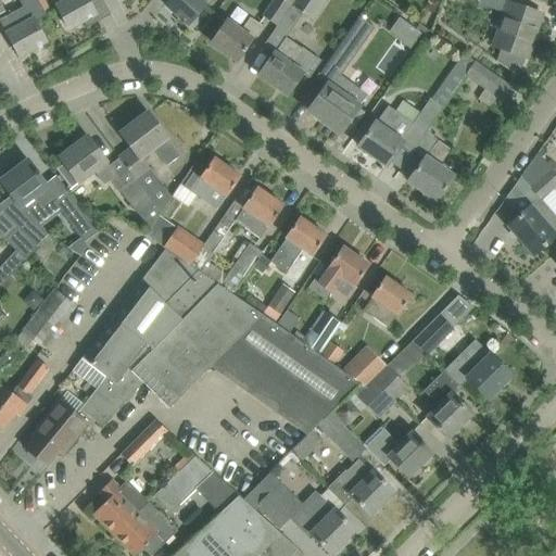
[(47,14),(38,0),(20,0),(24,7),(0,19),(0,20),(20,57),(47,41),(36,21),(47,14)]
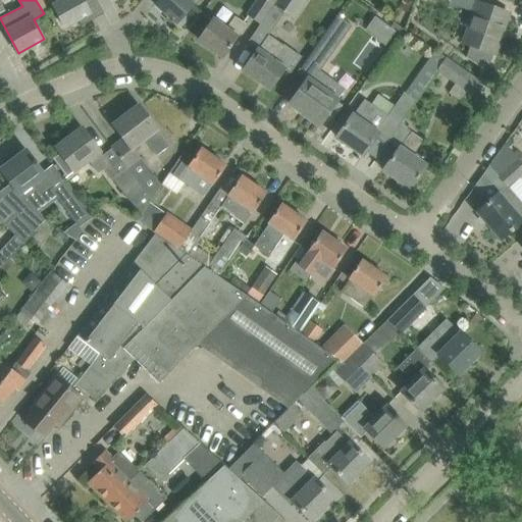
[(50,0),(65,27),(91,13),(84,0),(50,0)]
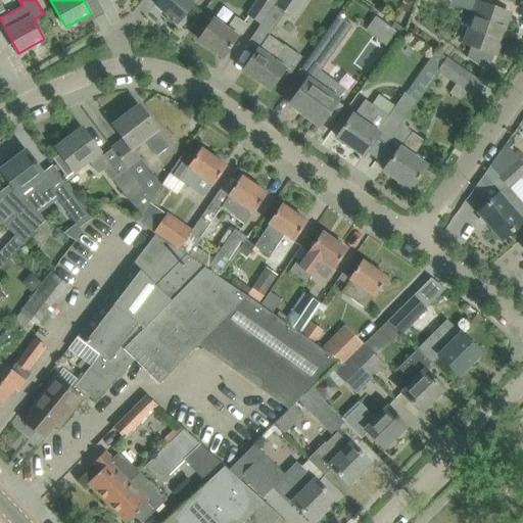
[(178,22),(193,6),(193,5),(197,0),(158,0),(156,3),(178,22)]
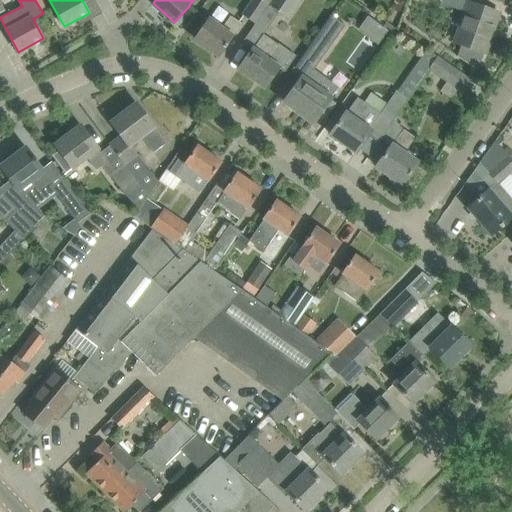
[(253,0),(243,15),(255,23),(256,24),(269,5),(273,0),(253,0)]
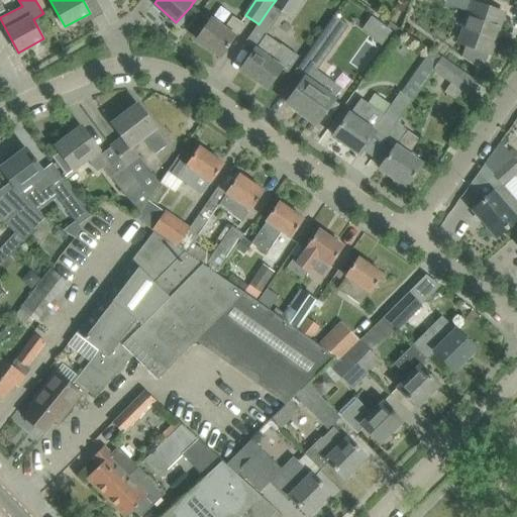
[(276,0),(272,5),(282,12),(284,13),(292,19),(305,0),(276,0)]
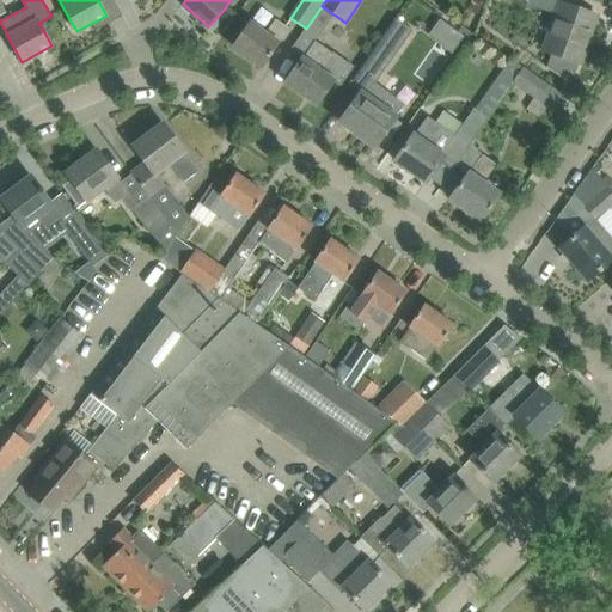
[(598,16),(557,1),(542,50),(551,59),(546,67),(549,69),(569,83),(569,81),(573,75),(576,69),(579,62),(581,62),(598,16)]
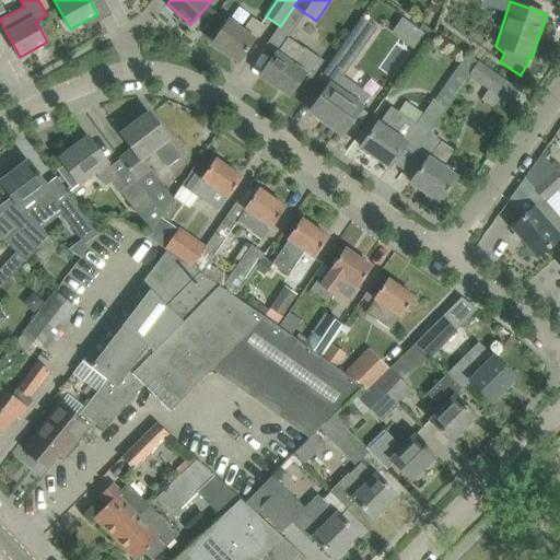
[(395,32),(415,46),(427,30),(406,15),(395,32)]
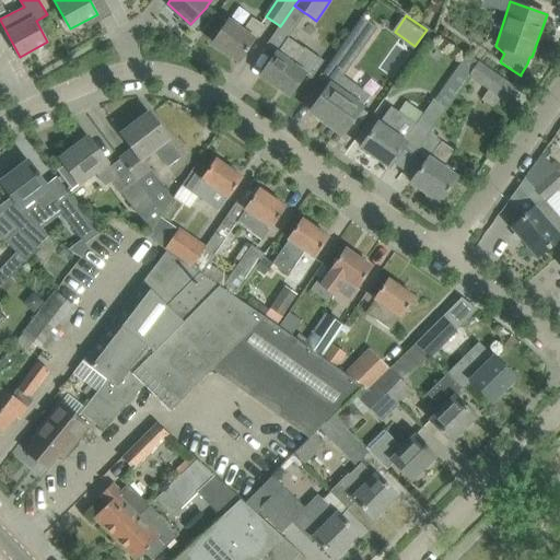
[(335,56),(350,67),(377,27),(363,16),(335,56)]
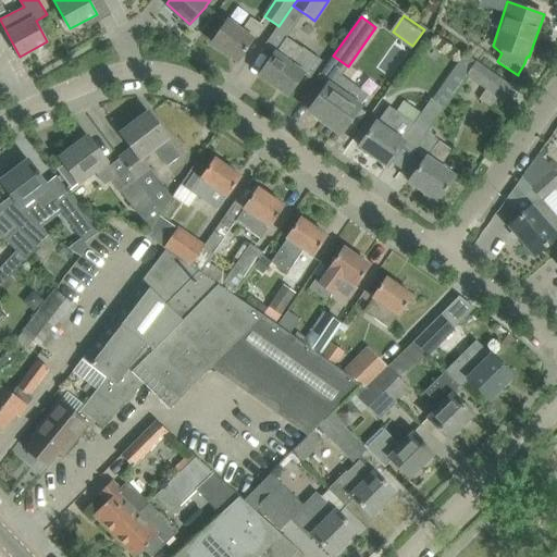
[(227,21),(225,24),(212,42),(238,60),(262,26),(252,19),(243,32),(227,21)]
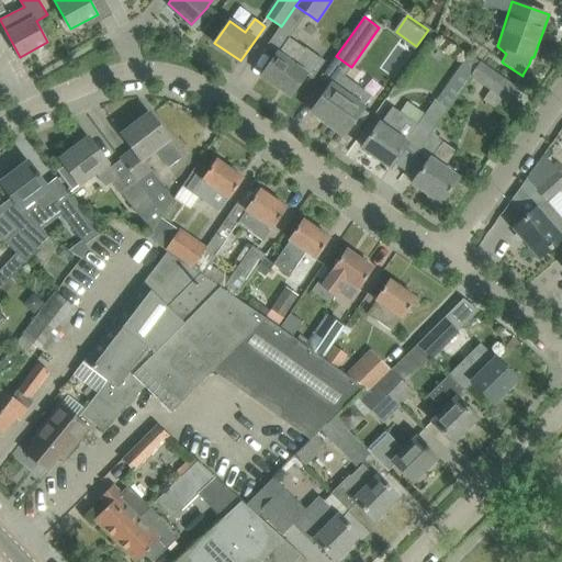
[(305,49),(289,38),(262,76),(291,97),(306,74),(314,78),(325,62),(306,48),(305,49)]
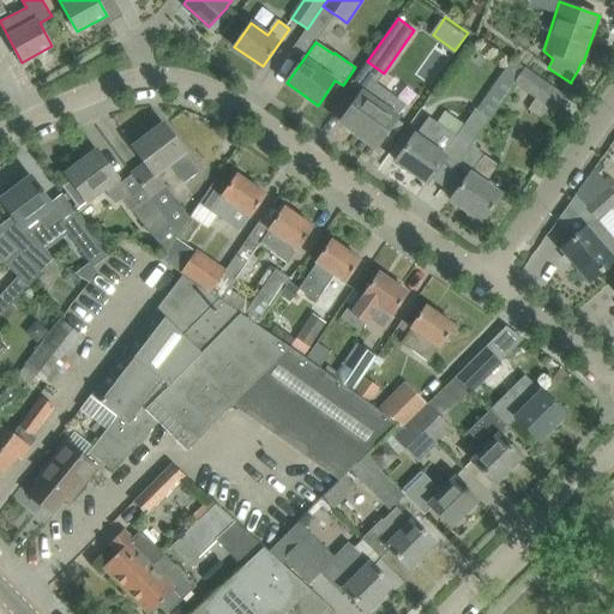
[(477,109),(476,110),(489,120),(491,119),(516,82),(516,83),(525,68),(512,59),(477,109)]
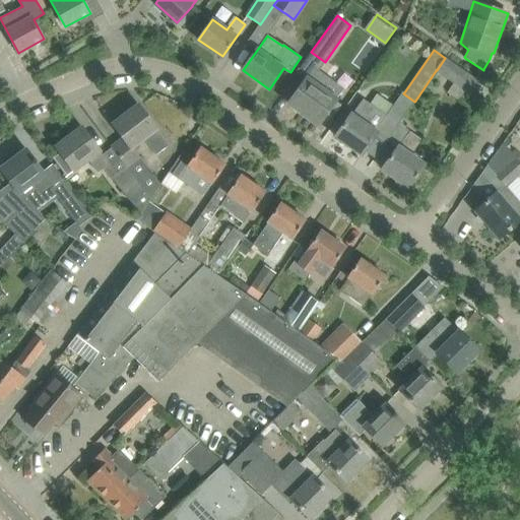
[(479,81),(445,58),(437,70),(471,93),(479,81)]
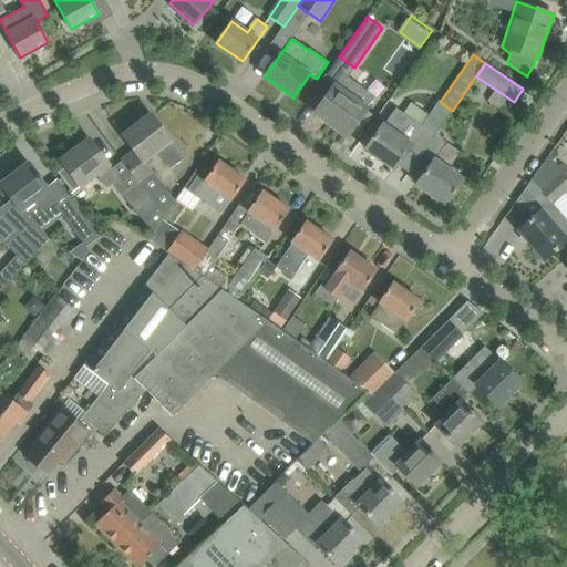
[(374,98),(342,74),(316,112),(348,135),(374,98)]
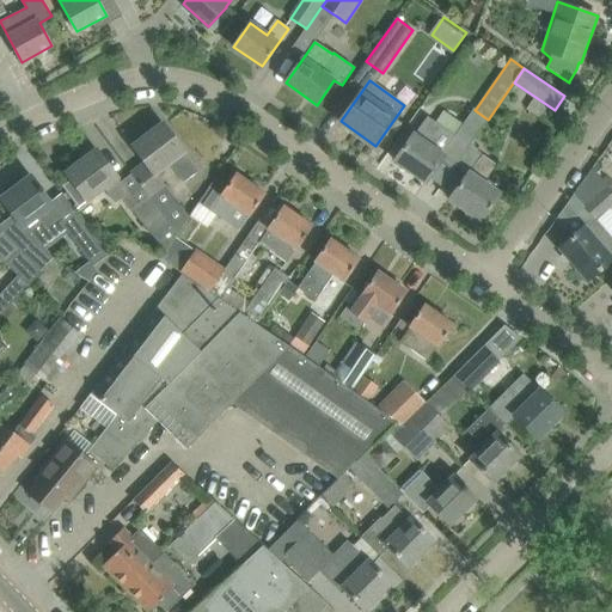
[(475,110),(456,136),(470,146),(488,120),(475,110)]
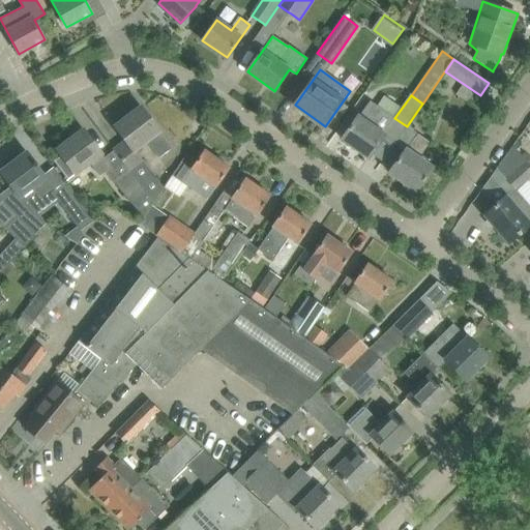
[(343,139),(370,157),(385,136),(395,143),(407,126),(394,118),(371,101),(359,117),(358,116),(343,139)]
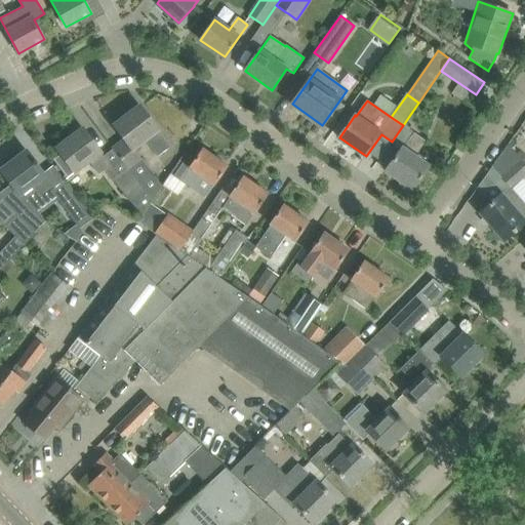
[(128,168),(153,201),(163,186),(162,185),(135,150),(147,140),(158,156),(170,147),(158,130),(159,130),(140,106),(114,125),(125,139),(113,149),(128,168)]
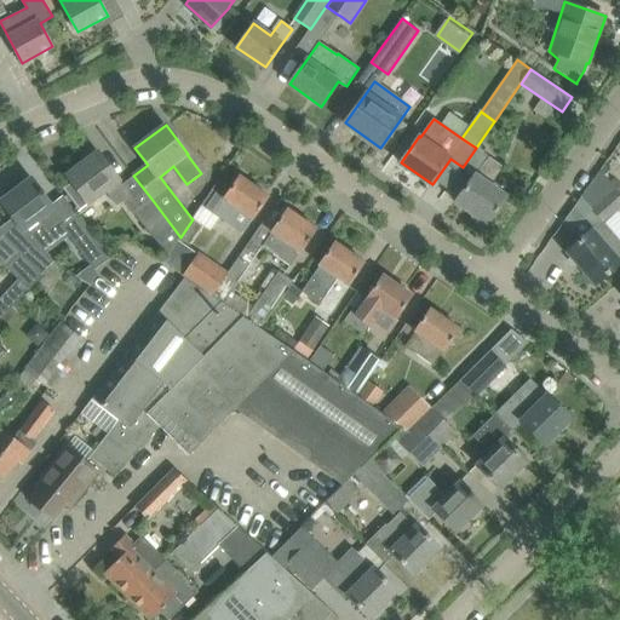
[(63,188),(81,211),(107,191),(116,205),(131,194),(122,184),(98,151),(67,176),(73,182),(63,188)]
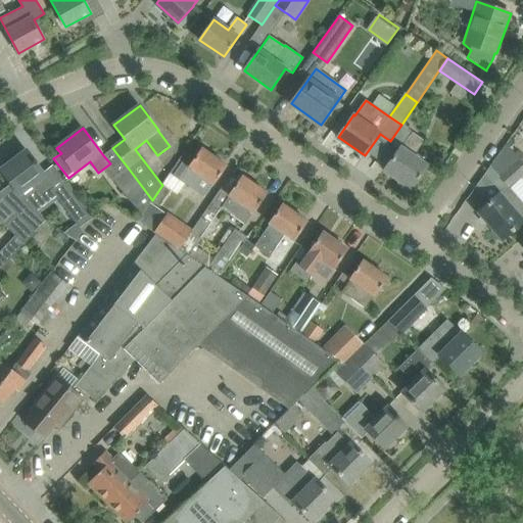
[(400,147),(396,153),(384,170),(412,189),(428,165),(414,155),(424,140),(414,133),(401,148),(400,147)]
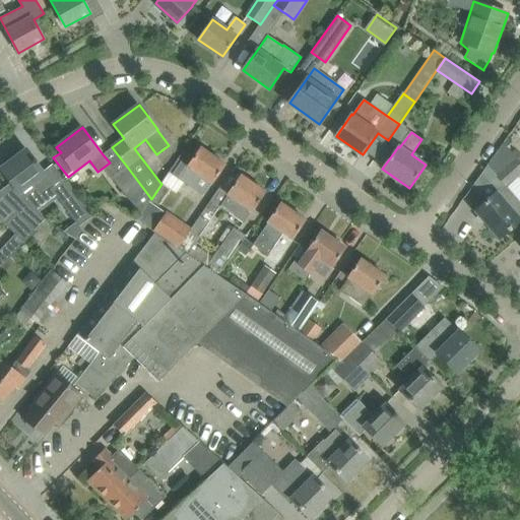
[(485,202),(476,209),(501,238),(516,224),(519,219),(519,201),(508,187),(519,178),(519,176),(519,161),(511,151),(504,143),(488,166),(492,170),(505,185),(485,202)]
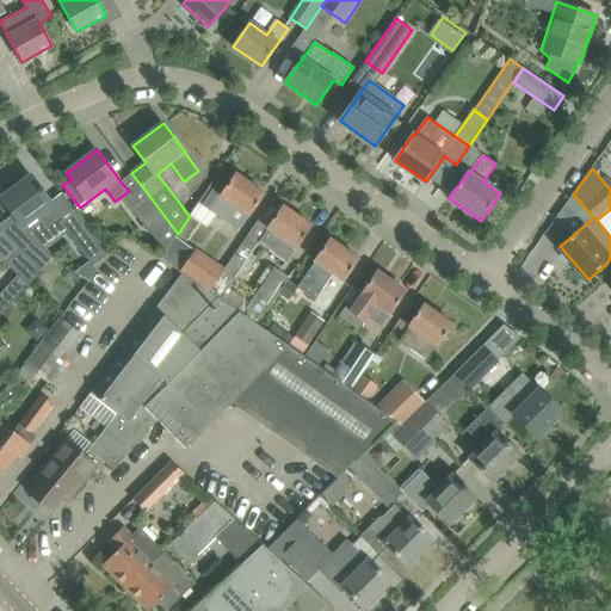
[(209,187),(198,201),(216,214),(240,229),(250,216),(251,213),(265,193),(236,173),(222,193),(221,196),(214,191),(209,187)]
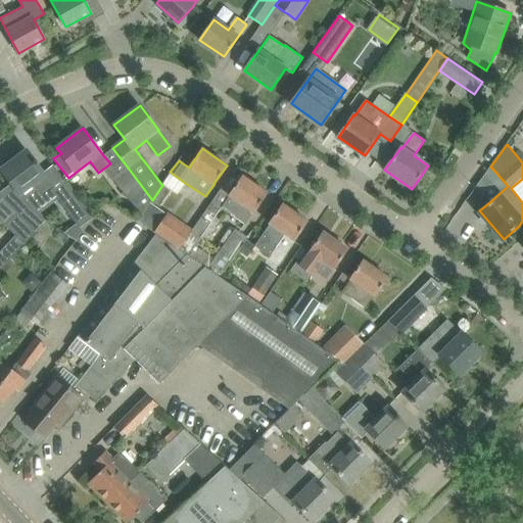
[(10,183),(0,190),(0,195),(2,197),(19,215),(28,223),(39,210),(36,207),(46,199),(41,193),(52,184),(45,175),(44,174),(40,167),(28,150),(0,171),(10,183)]
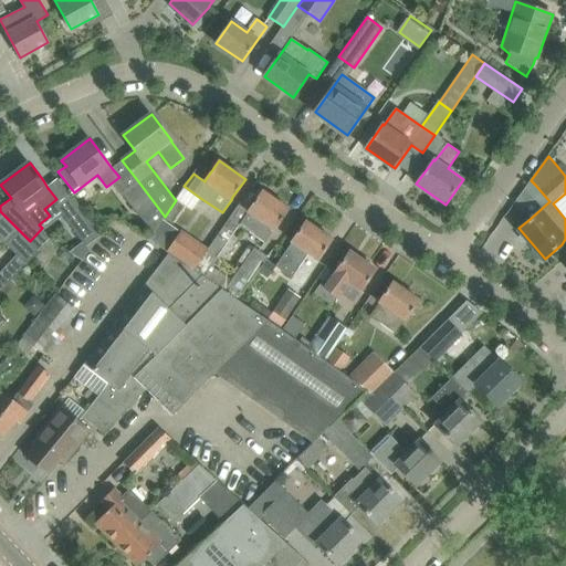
[(138,181),(122,194),(153,233),(163,219),(165,217),(138,181)]
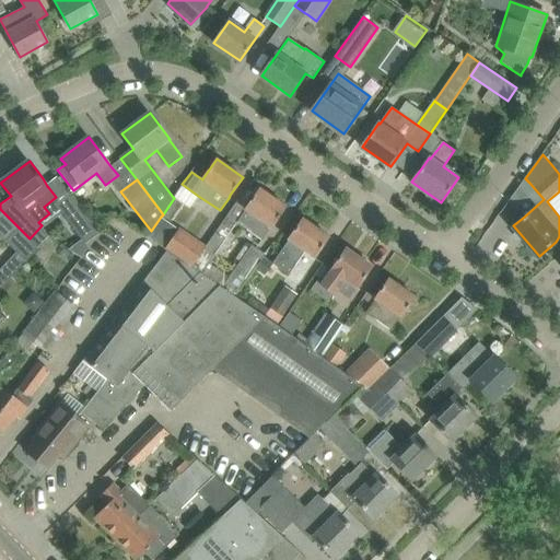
[(238,223),(263,240),(286,207),(259,189),(245,209),(236,222),(238,223)]
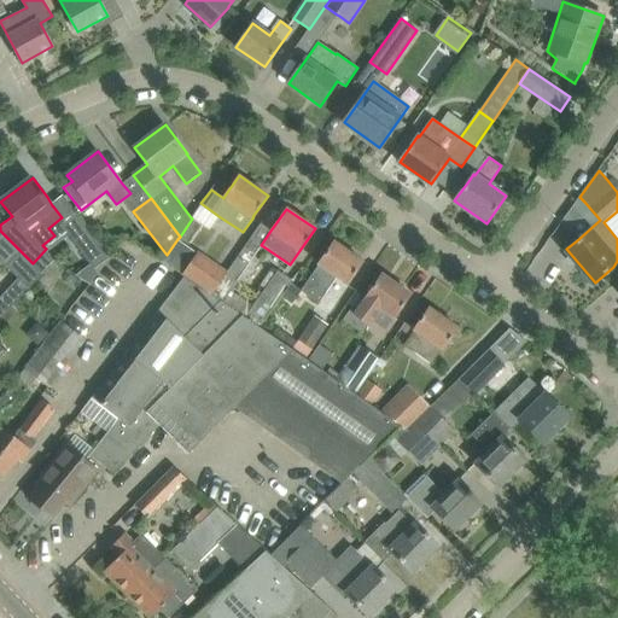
[(270,231),(261,223),(227,273),(213,293),(261,326),(275,304),(262,295),(254,305),(232,291),(263,246),(261,245),(270,231)]
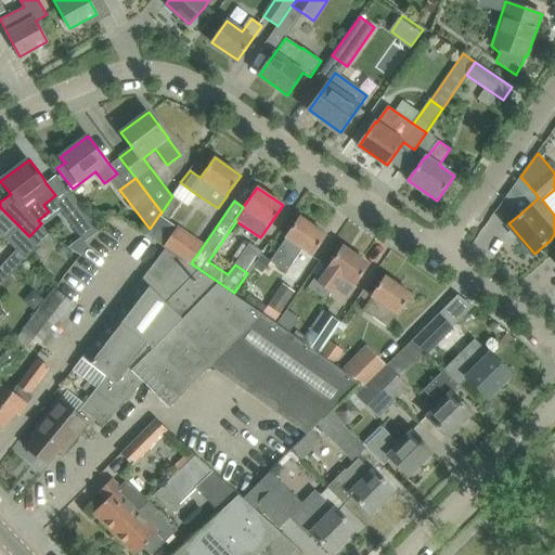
[(78,205),(64,215),(82,239),(85,242),(99,232),(90,221),(78,205)]
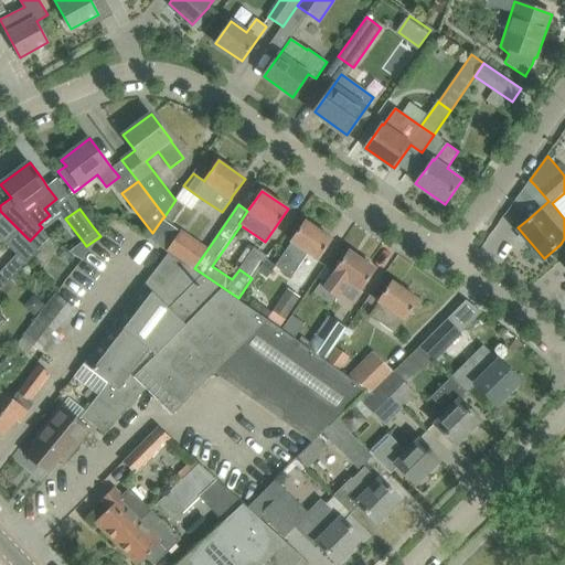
[(0,290),(4,286),(25,264),(39,249),(30,241),(21,232),(2,213),(0,214),(0,237),(17,254),(0,273),(0,290)]
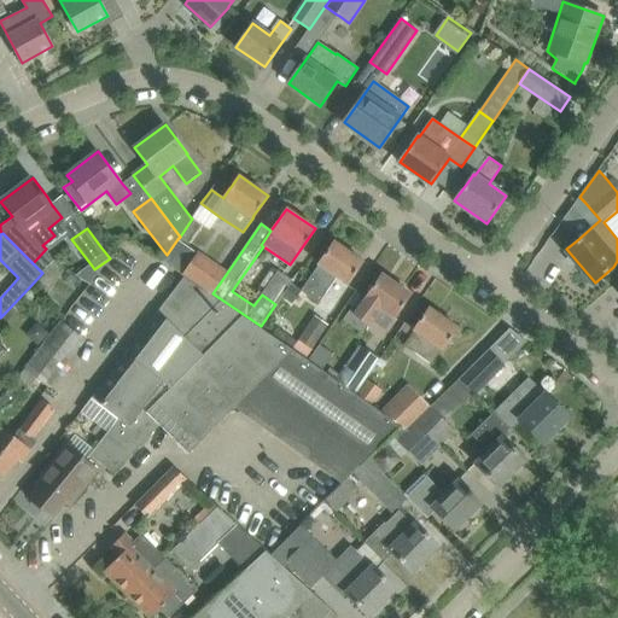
[(186,274),(213,293),(227,273),(178,239),(167,255),(164,260),(186,274)]
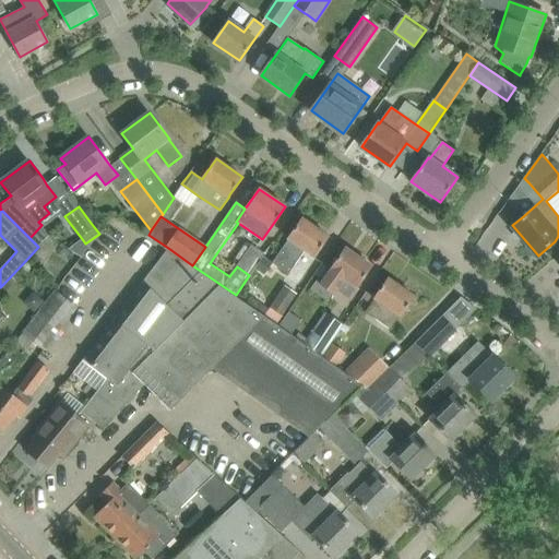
[(271,263),(288,275),(305,251),(313,257),(329,236),(302,218),(288,239),(272,262),(271,263)]
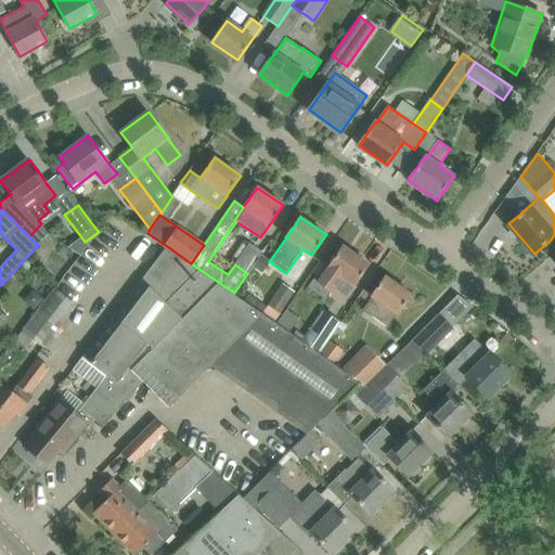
[(82,239),(69,248),(80,256),(99,233),(99,232),(85,242),(82,239)]
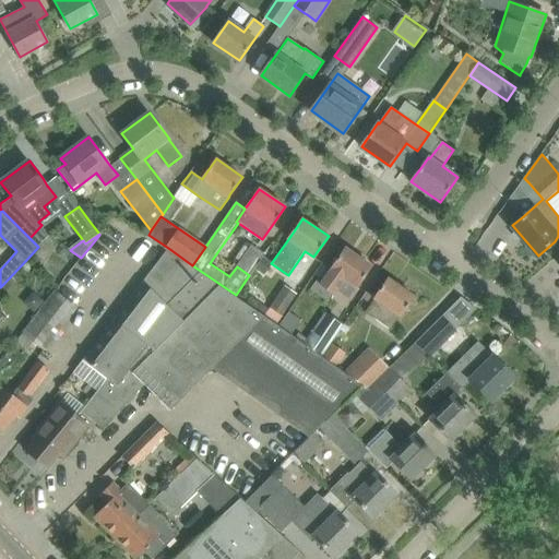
[(108,378),(85,407),(82,411),(93,419),(103,428),(146,384),(173,411),(188,395),(212,368),(263,316),(235,296),(236,295),(192,265),(168,248),(149,235),(147,236),(166,250),(83,359),(108,378)]
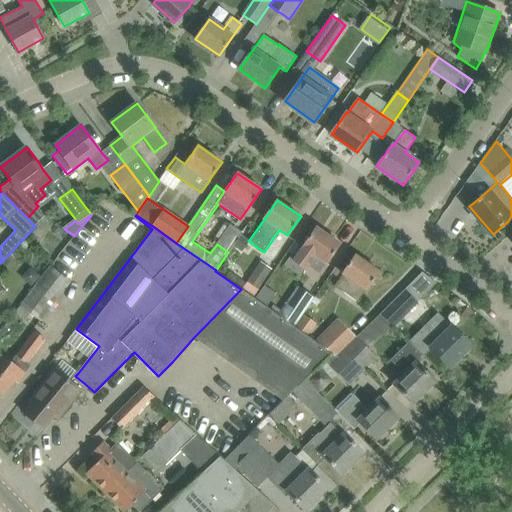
[(297,247),(285,264),(301,276),(316,255),(327,263),(340,244),(316,227),(303,246),(301,250),(297,247)]
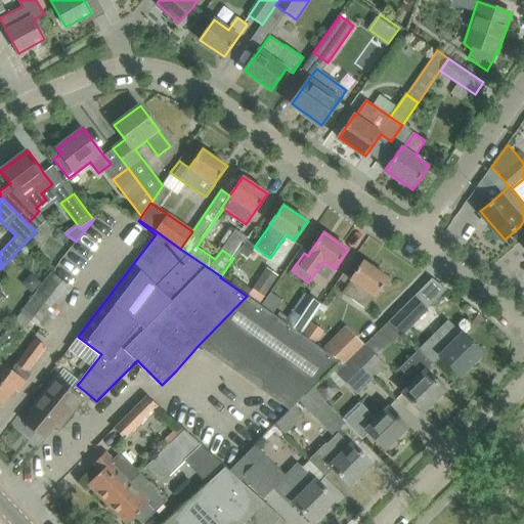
[(247,239),(239,250),(239,251),(248,256),(254,247),(255,246),(247,239)]
